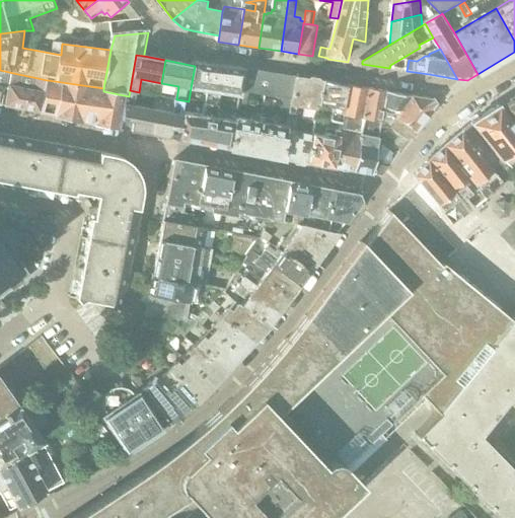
[(207,102),(211,103),(218,66),(195,63),(195,66),(191,88),(209,91),(207,102)]
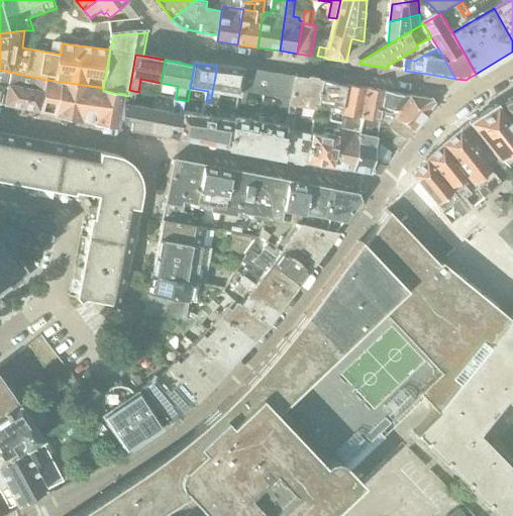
[(222,94),(240,96),(244,70),(217,66),(210,103),(220,106),(222,94)]
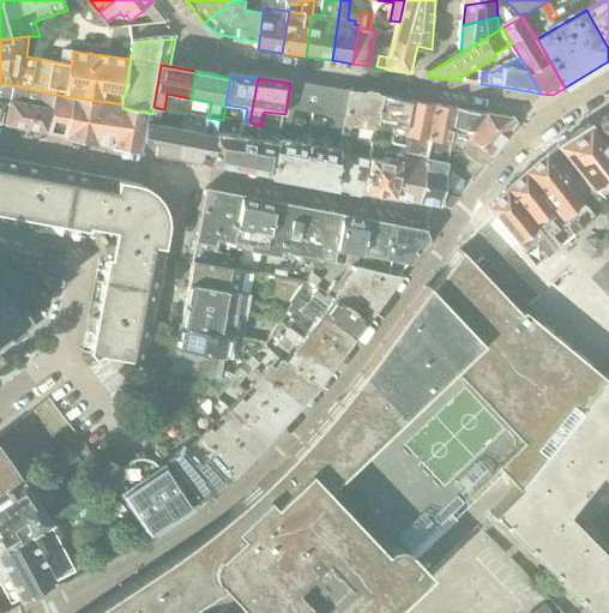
[(0,125),(8,126),(16,86),(0,83),(0,125)]
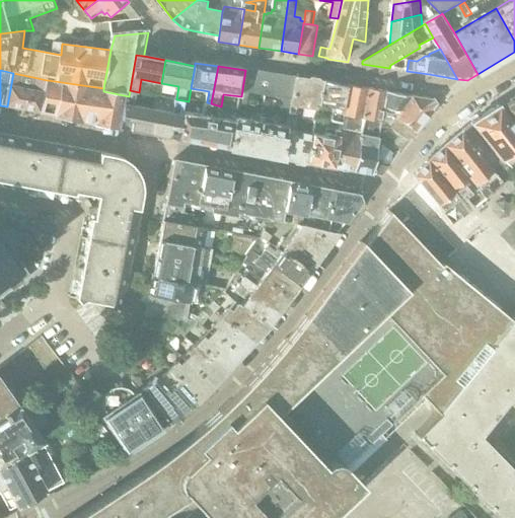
[(268,95),(271,74),(245,70),(241,96),(240,104),(248,105),(251,92),(268,95)]
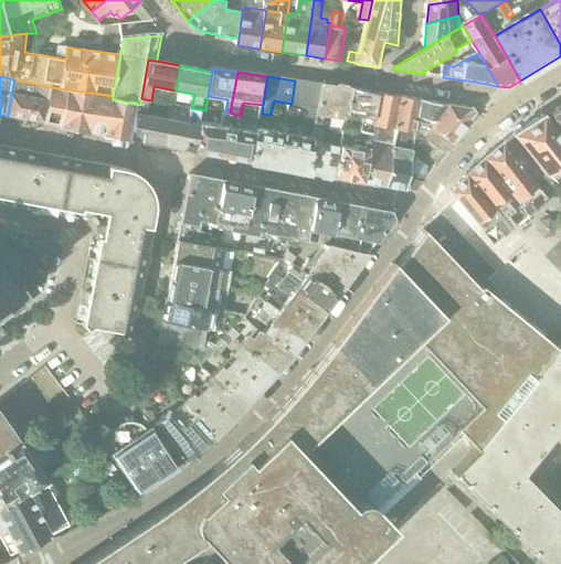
[(8,116),(29,120),(33,98),(39,99),(41,85),(14,80),(8,116)]
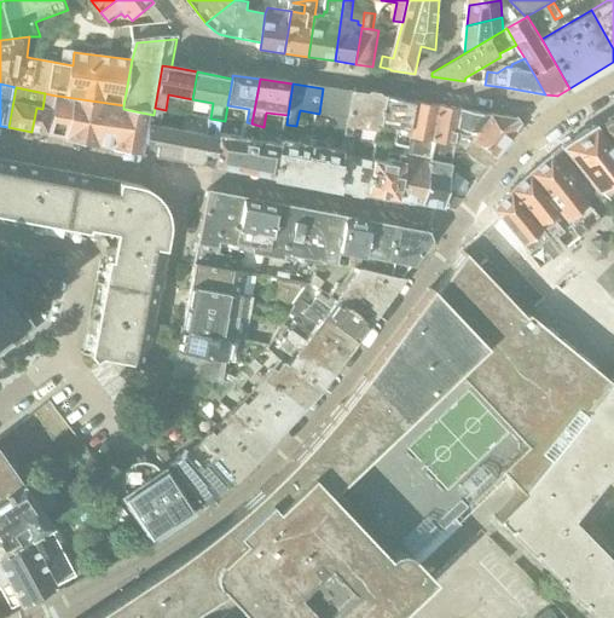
[(353,93),(323,88),(319,114),(340,117),(337,132),(347,133),(348,119),(353,93)]
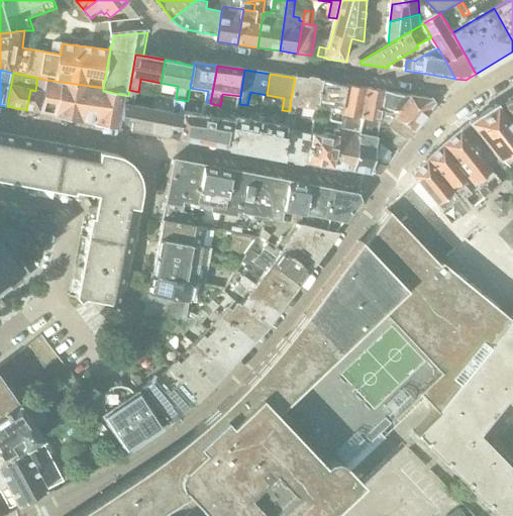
[(26,110),(41,113),(47,80),(46,80),(37,78),(35,91),(30,90),(26,110)]
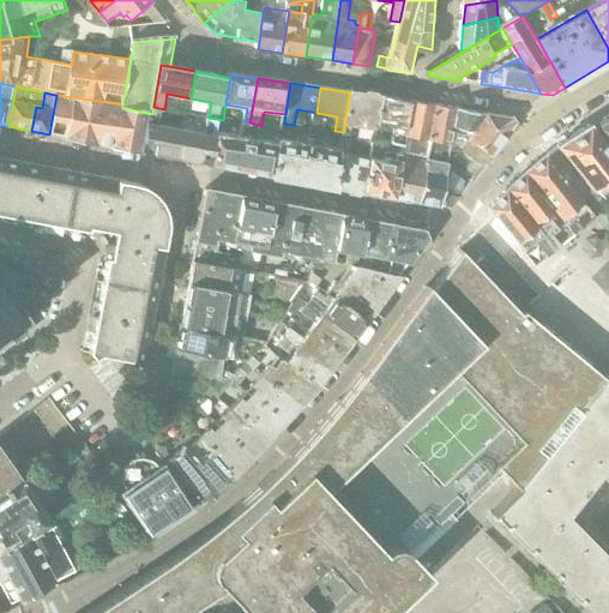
[(355,126),(378,131),(384,97),(350,92),(345,118),(344,132),(343,139),(355,140),(375,144),(377,137),(355,133),(355,126)]
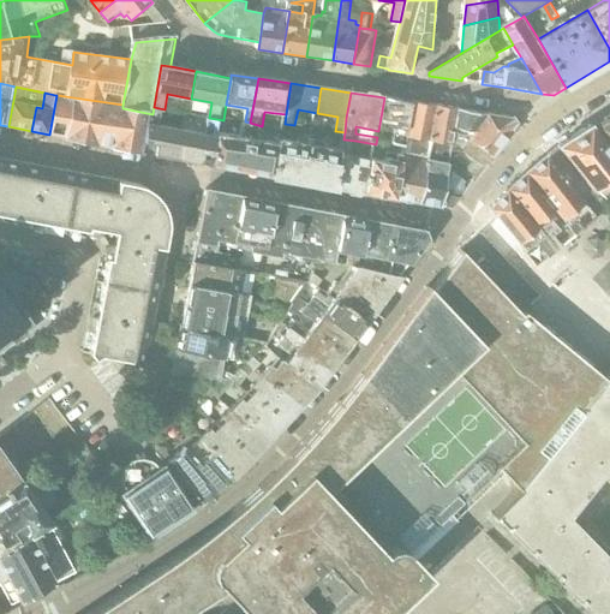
[(49,135),(144,153),(153,114),(123,108),(123,105),(57,95),(49,135)]
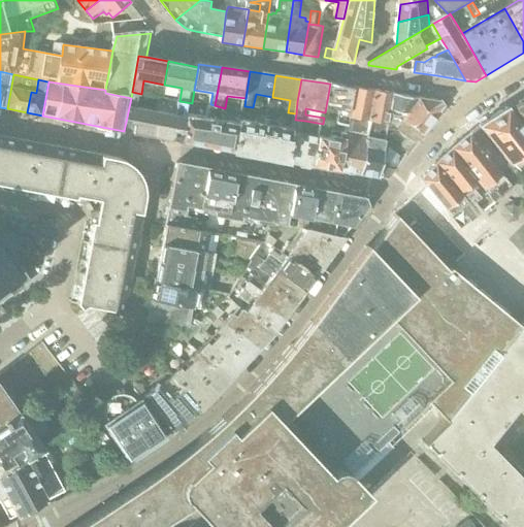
[(339,123),(351,125),(357,88),(330,84),(325,112),(326,112),(327,106),(341,109),(339,123)]
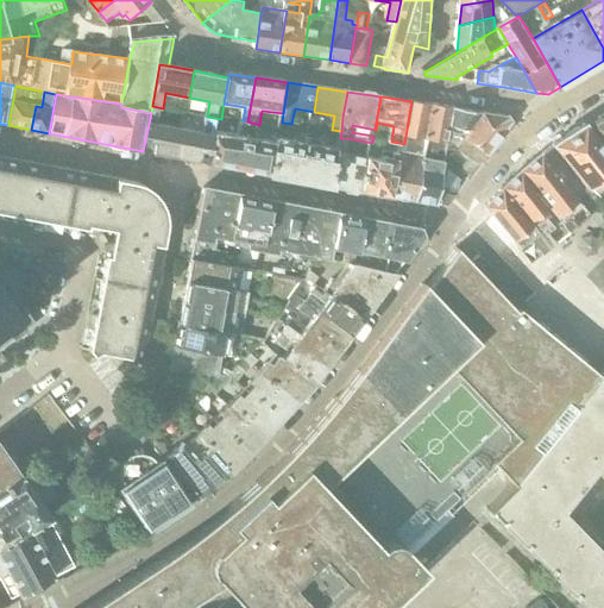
[(425,144),(428,145),(435,105),(411,101),(404,144),(402,151),(408,152),(411,137),(426,139),(425,144)]
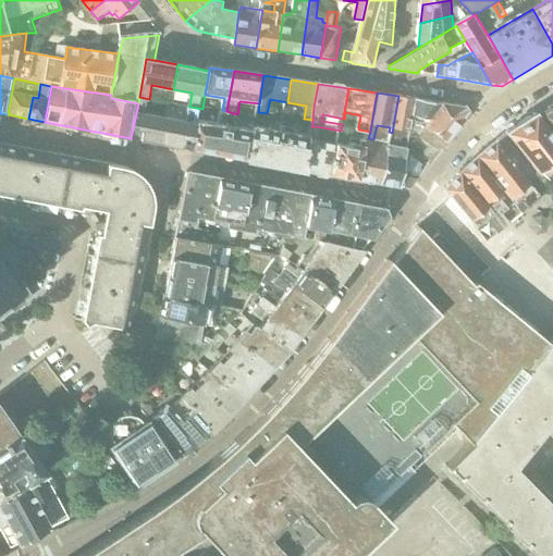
[(408,147),(414,115),(417,99),(398,96),(392,133),(389,143),(408,147)]
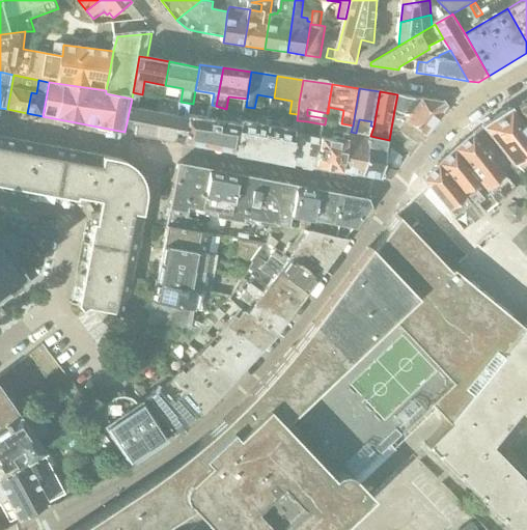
[(125,132),(155,137),(160,111),(140,108),(142,94),(133,92),(132,99),(125,132)]
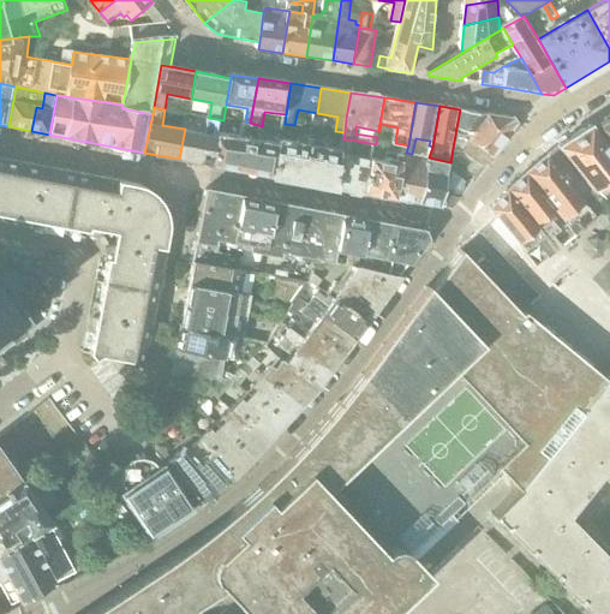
[(462,132),(472,139),(492,115),(460,109),(456,127),(464,129),(462,132)]
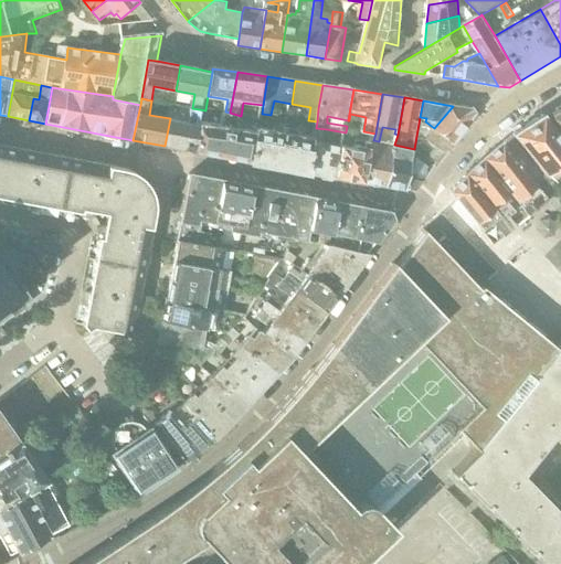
[(453,106),(434,128),(426,138),(448,153),(477,114),(474,109),(453,106)]
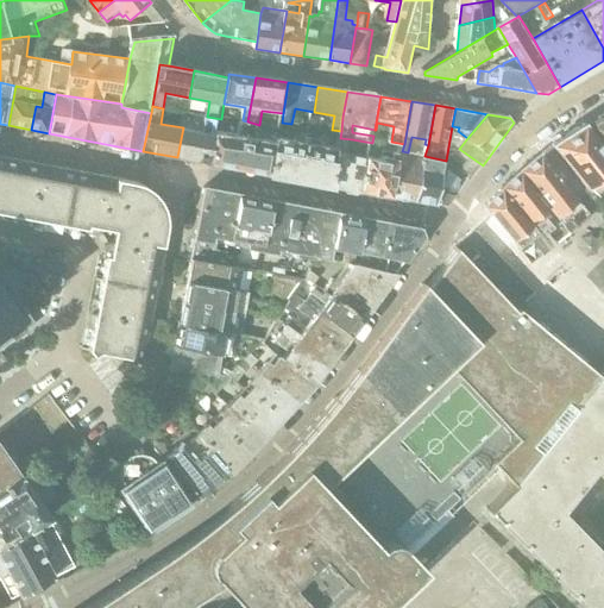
[(213,164),(219,131),(221,119),(207,117),(205,132),(183,127),(177,157),(213,164)]
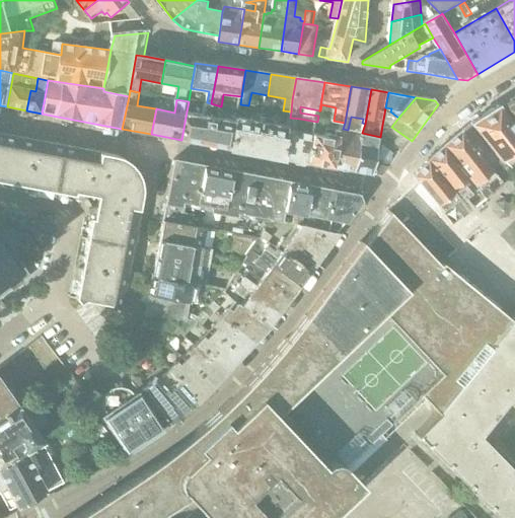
[(514,99),(500,107),(474,124),(504,162),(514,153),(514,99)]
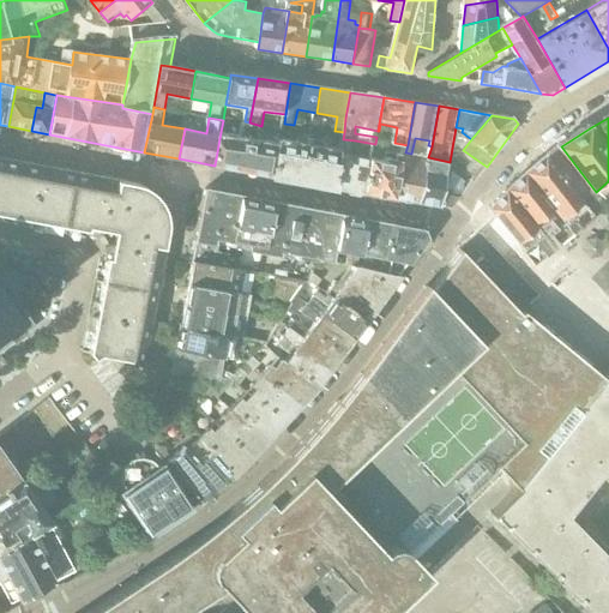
[(215,166),(241,170),(249,122),(245,121),(242,136),(221,132),(215,166)]
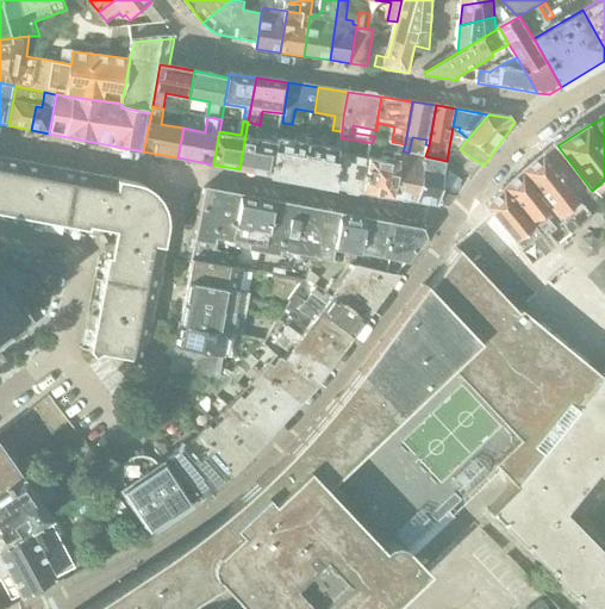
[(239,169),(272,175),(278,141),(255,137),(260,125),(248,122),(239,169)]
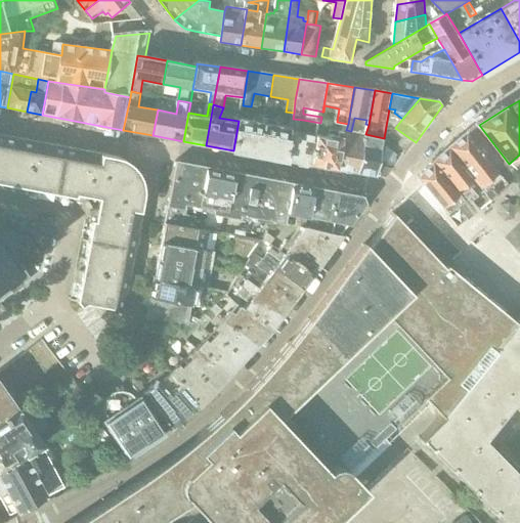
[(233,150),(259,155),(265,123),(240,118),(239,121),(233,150)]
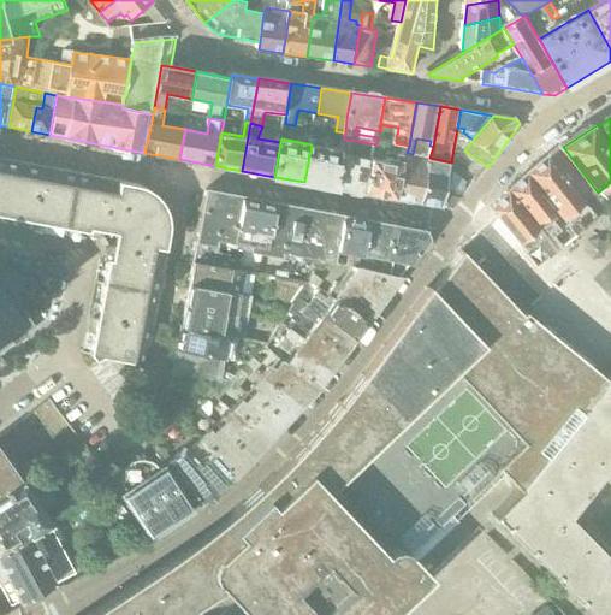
[(367,194),(374,159),(354,154),(356,141),(344,140),(343,151),(337,188),(367,194)]
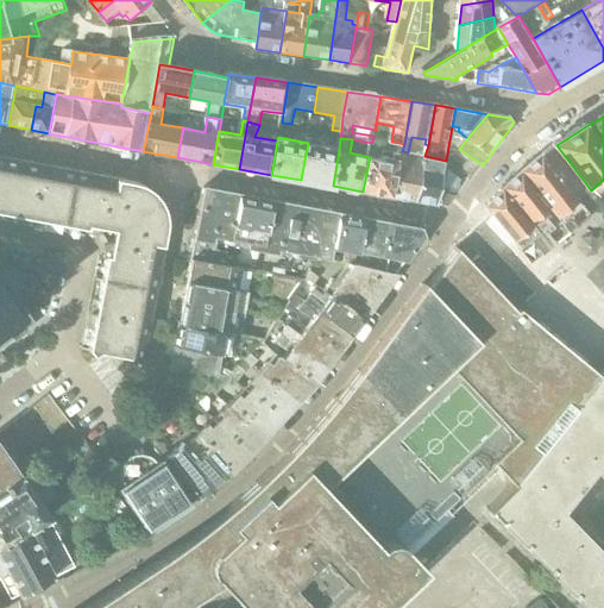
[(363,192),(394,198),(402,151),(404,144),(391,142),(388,151),(387,151),(385,161),(370,157),(363,192)]
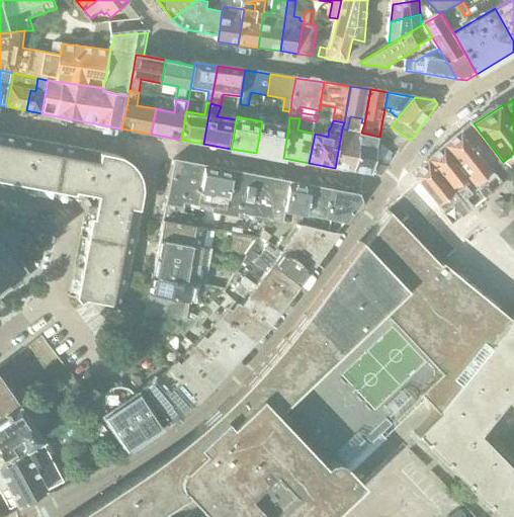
[(256,153),(283,158),(288,126),(262,121),(256,153)]
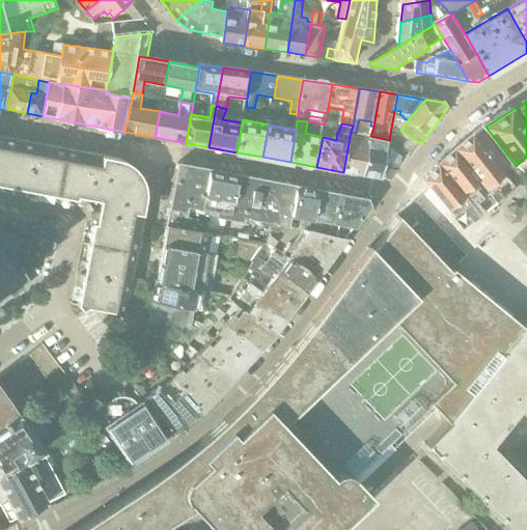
[(363,176),(370,136),(356,133),(351,132),(343,172),(363,176)]
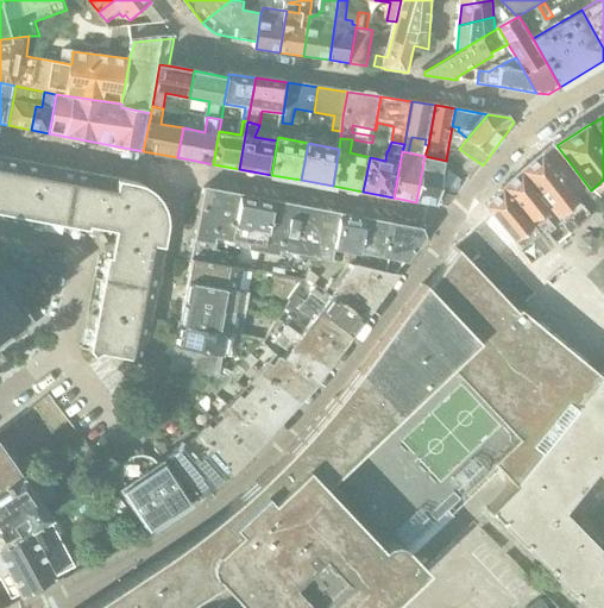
[(523,173),(553,208),(574,234),(585,227),(572,212),(583,204),(545,155),(523,173)]
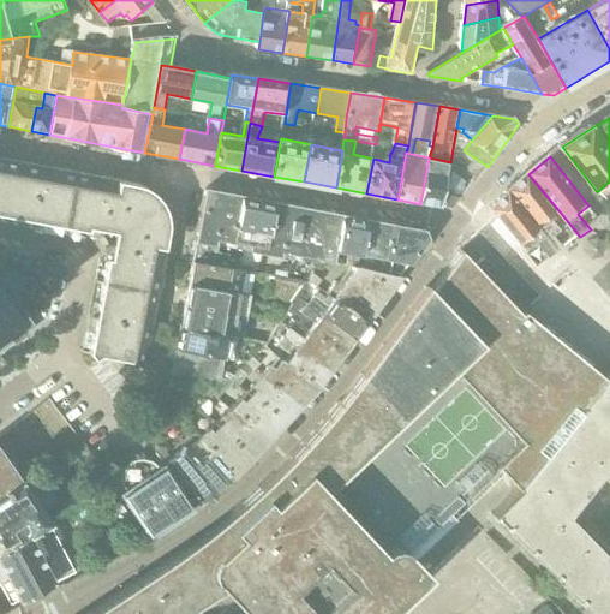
[(429,158),(420,204),(443,208),(452,168),(452,162),(450,162),(429,158)]
